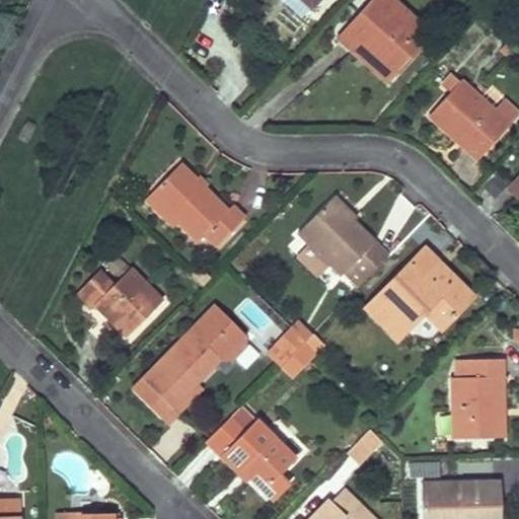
[(392,74),(429,33),(391,0),(372,0),(345,31),(392,74)]
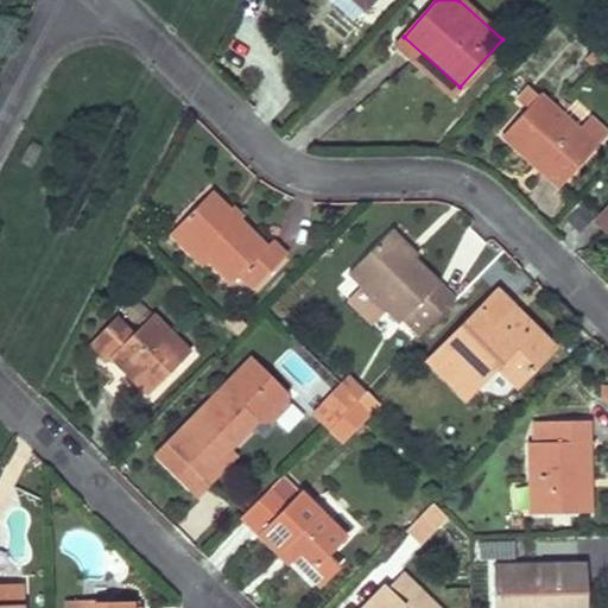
[(460,87),(404,37),(396,46),(451,96),(460,87)]
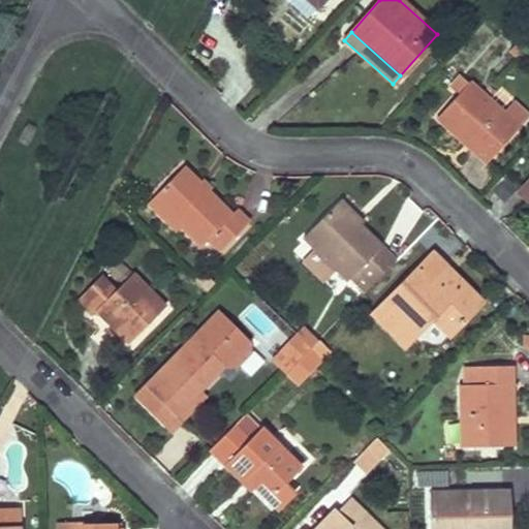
[(467,84),(436,117),(467,146),(474,137),(493,155),(528,116),(512,101),(501,114),(467,84)]
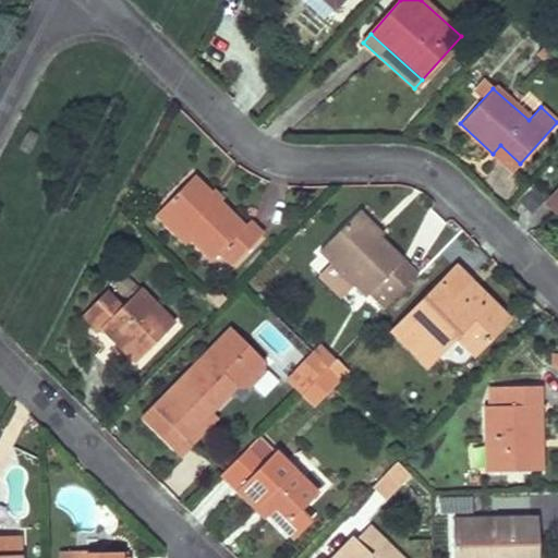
[(512,171),(520,164),(500,145),(493,154),(512,171)]
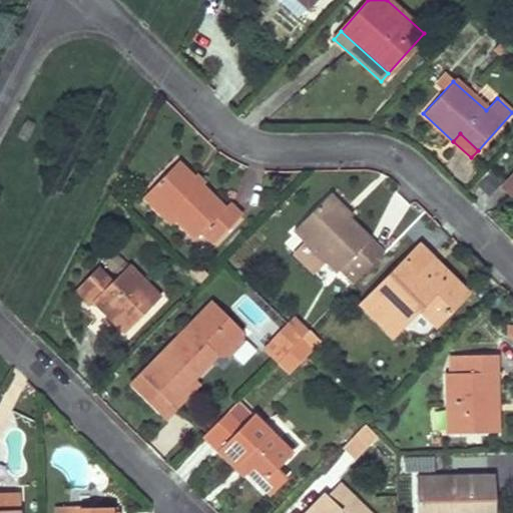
[(176,162),(146,192),(174,219),(194,238),(201,231),(213,242),(238,216),(226,204),(222,208),(176,162)]
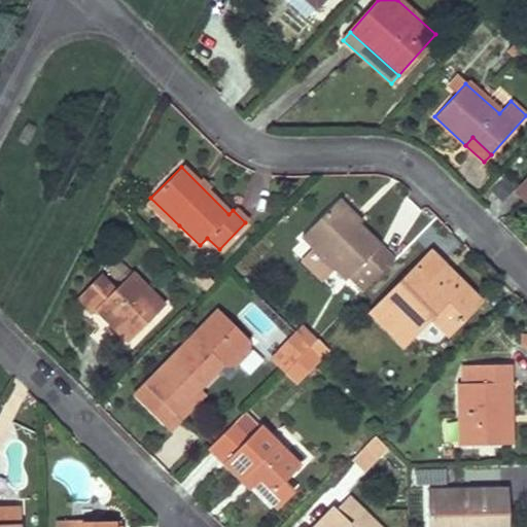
[(514,190),(517,187),(501,173),(490,186),(505,200),(514,190)]
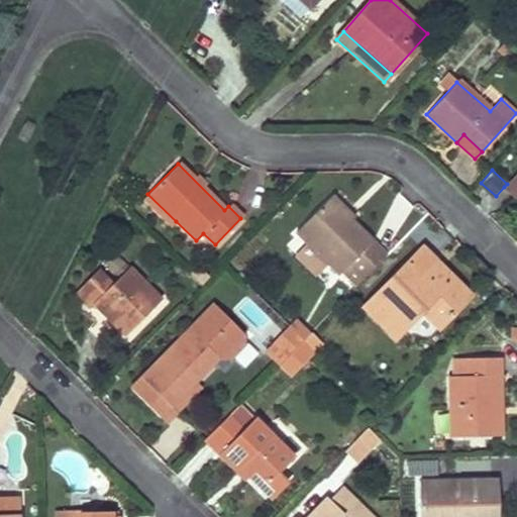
[(516,172),(507,184),(504,187),(516,197),(516,195),(516,172)]
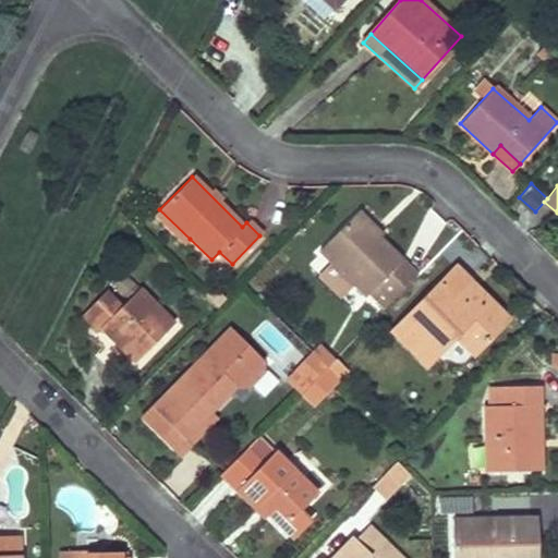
[(190,239),(159,209),(154,215),(185,244),(190,239)]
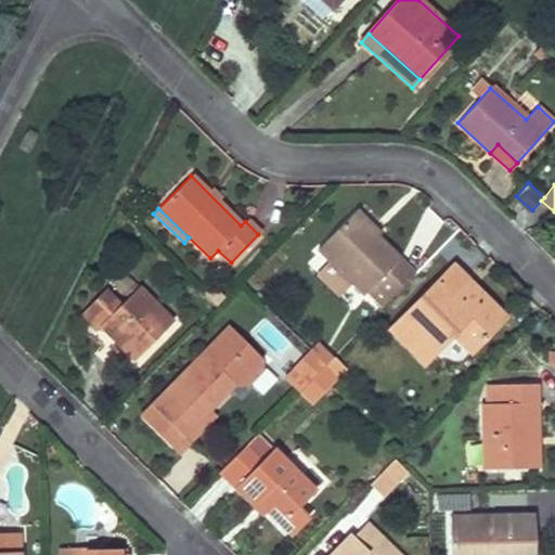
[(372,227),(355,209),(317,249),(328,261),(350,283),(363,295),(366,292),(382,307),(414,273),(376,236),(369,230),(372,227)]
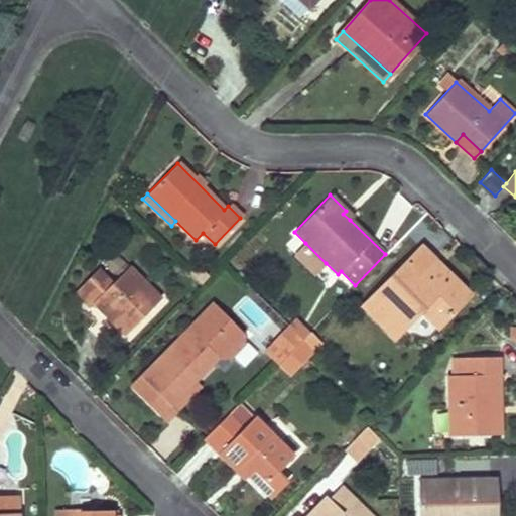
[(343,214),(350,220),(353,218),(346,211),(343,214)]
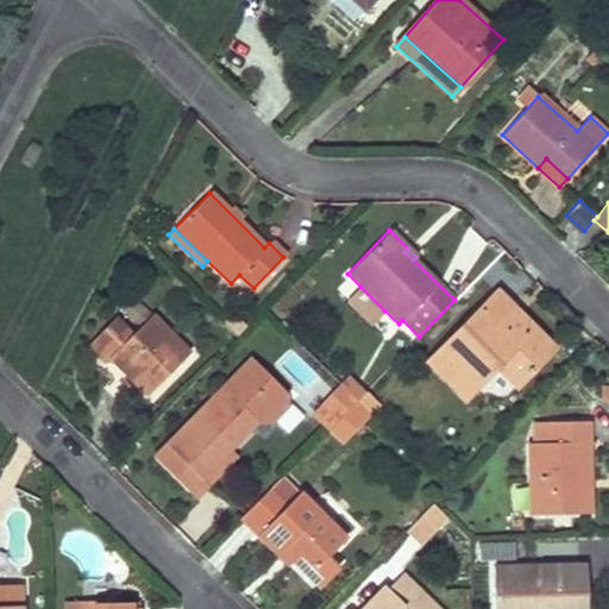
[(384,311),(360,287),(347,300),(371,324),(384,311)]
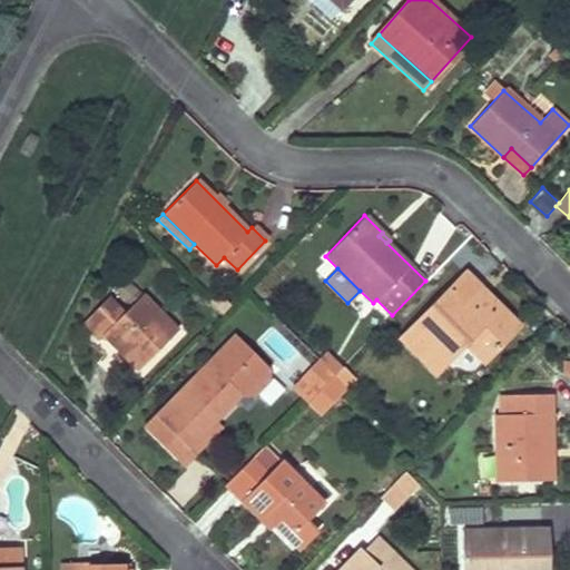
[(464,273),(401,337),(435,372),(464,343),(483,361),(518,326),(501,310),(497,314),(475,292),(479,288),(464,273)]
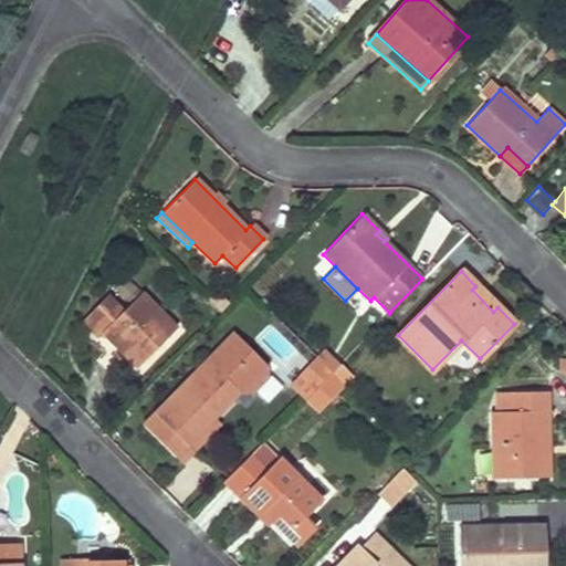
[(176,328),(140,292),(121,312),(105,295),(81,320),(97,337),(102,332),(106,328),(124,347),(121,350),(136,367),(176,328)]
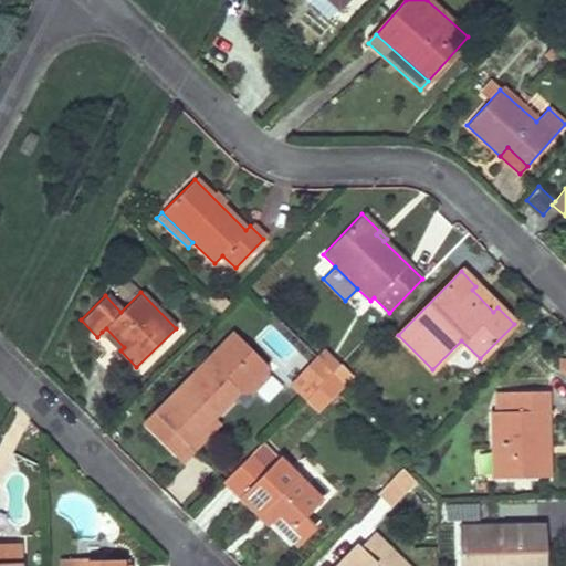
[(124,347),(106,328),(102,332),(121,350),(124,347)]
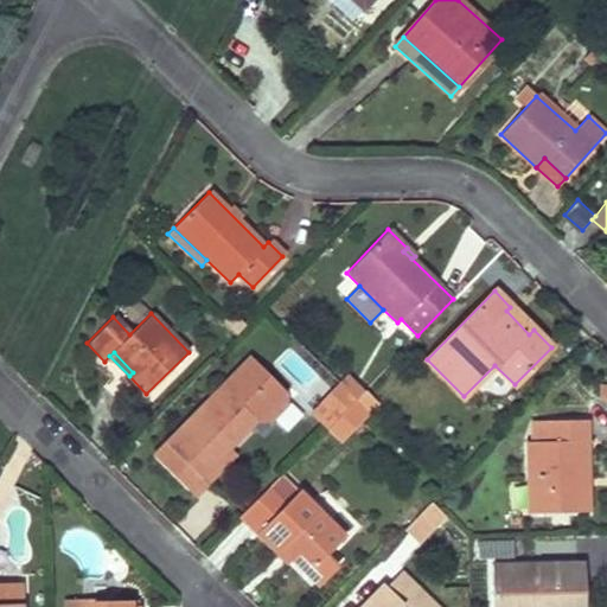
[(285,390),(250,356),(152,457),(186,490),(228,447),(256,419),(270,419),(285,404),(285,390)]
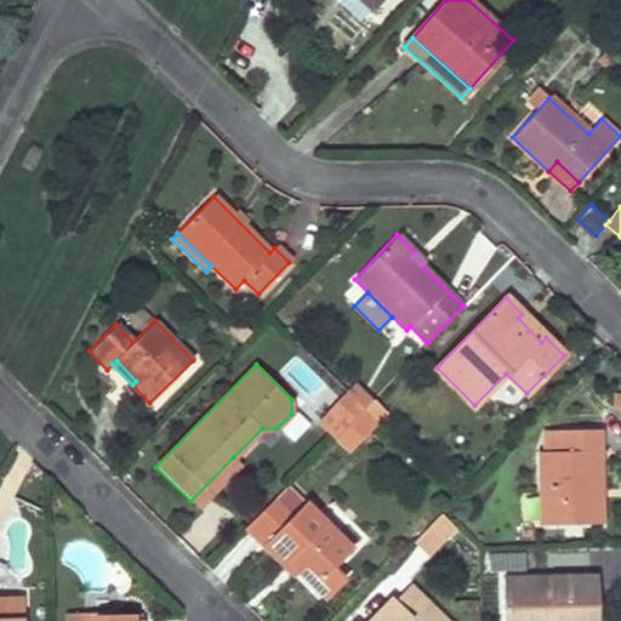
[(348,393),(363,409),(372,399),(357,385),(348,393)]
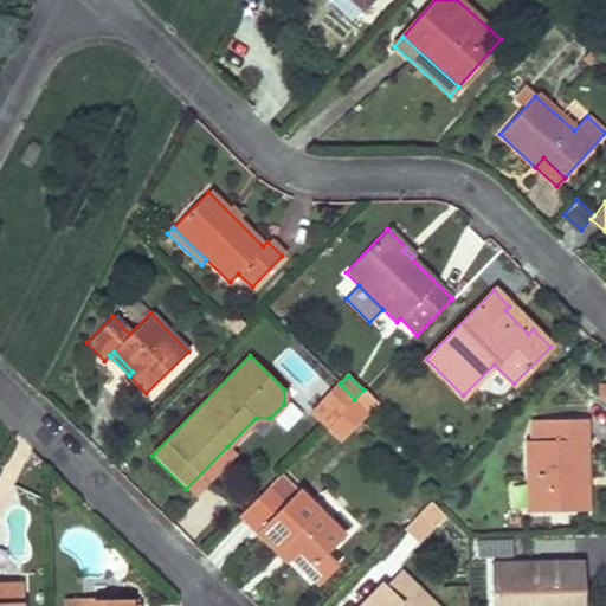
[(310,413),(324,427),(354,399),(340,384),(310,413)]
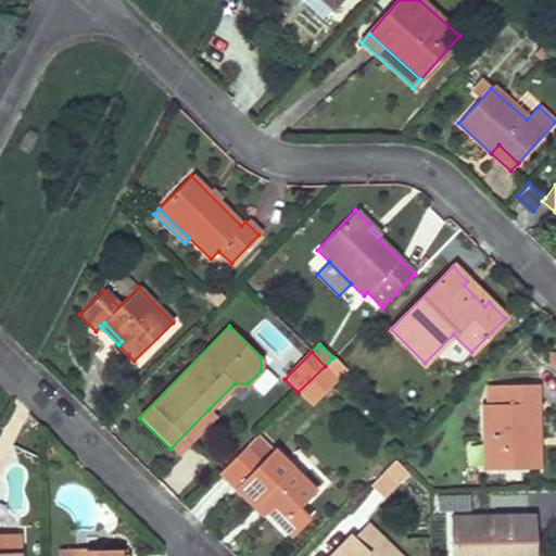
[(333,357),(325,366),(337,377),(345,368),(333,357)]
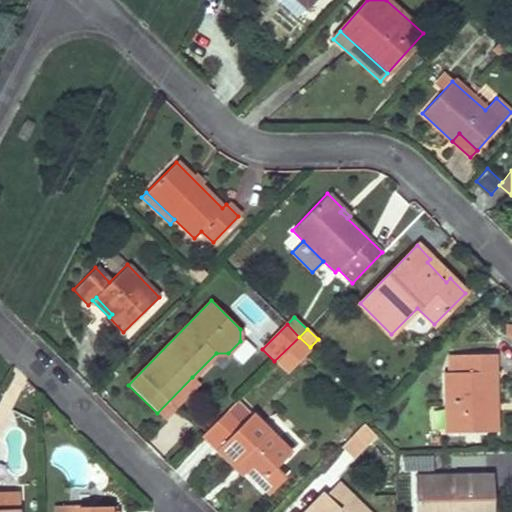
[(230,352),(240,362),(256,348),(246,337),(230,352)]
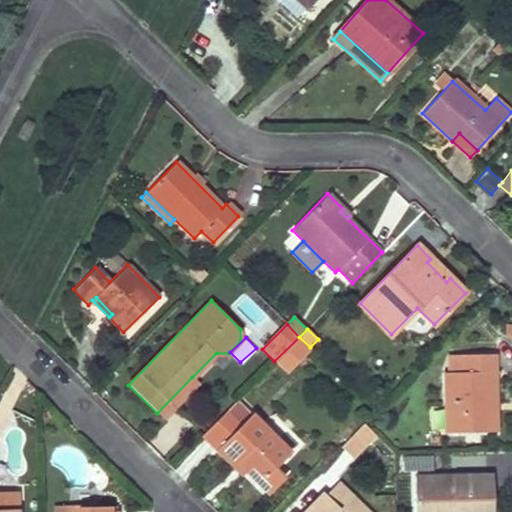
[(274,361),(285,372),(310,347),(299,337),(274,361)]
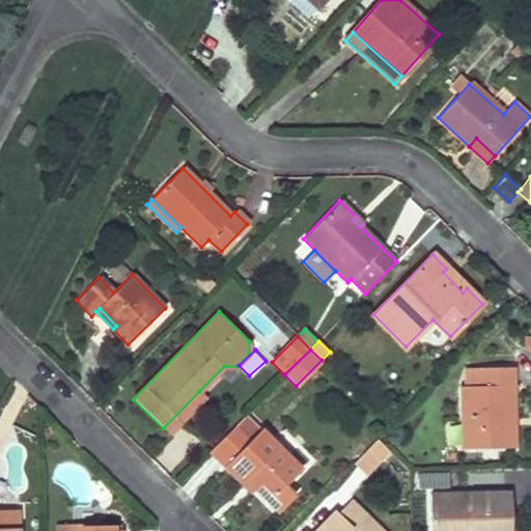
[(460,386),(463,449),(515,447),(515,424),(509,424),(508,386),(514,386),(513,367),(466,368),(467,386),(460,386)]
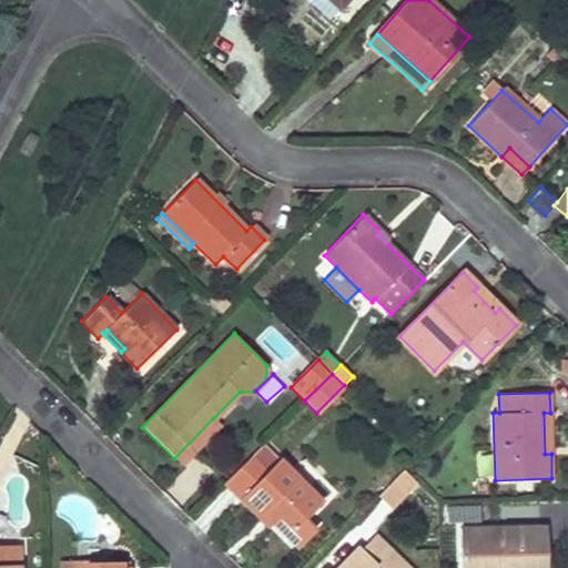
[(213,418),(174,458),(181,465),(220,425),(213,418)]
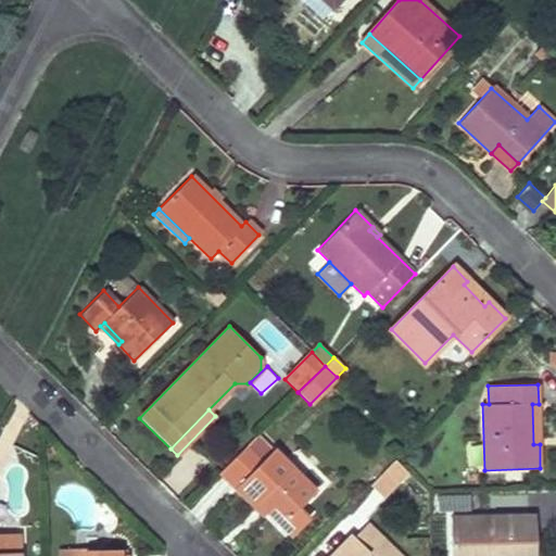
[(298,509),(315,491),(257,433),(253,439),(226,466),(242,481),(245,477),(273,505),(288,519),(298,509)]
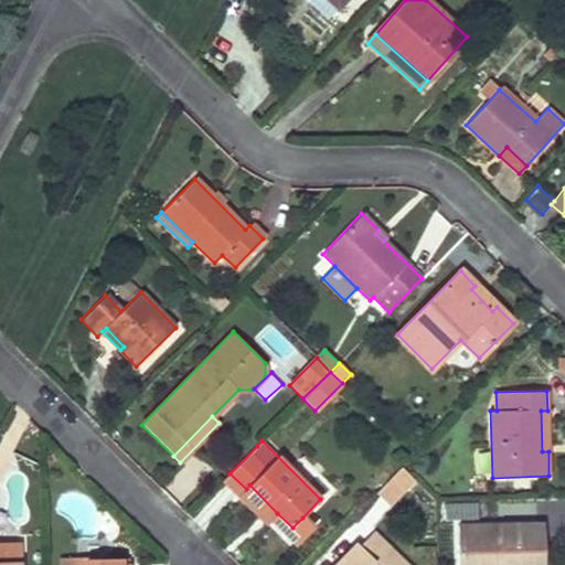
[(395,472),(408,484),(413,479),(401,467),(395,472)]
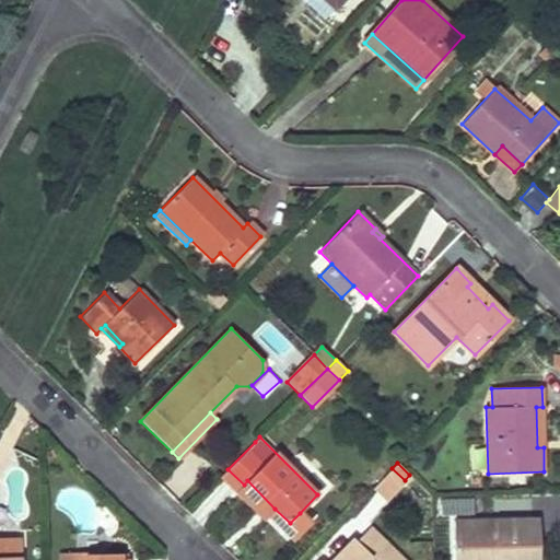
[(405,480),(392,468),(374,487),(387,499),(405,480)]
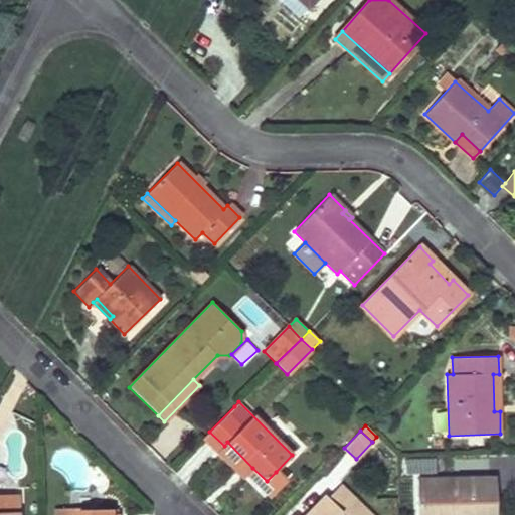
[(252,468),(227,442),(224,446),(249,471),(252,468)]
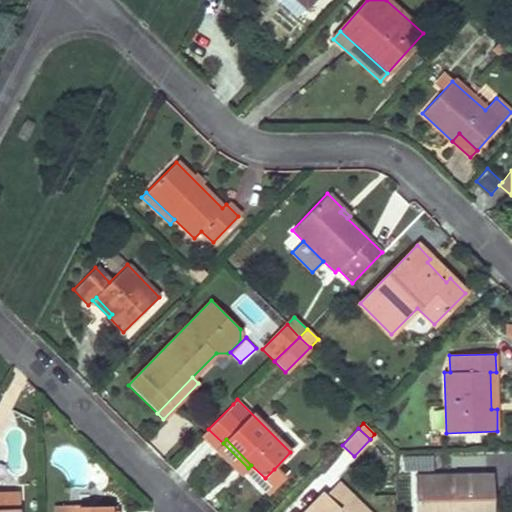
[(283,477),(274,469),(265,478),(259,484),(268,493),(283,477)]
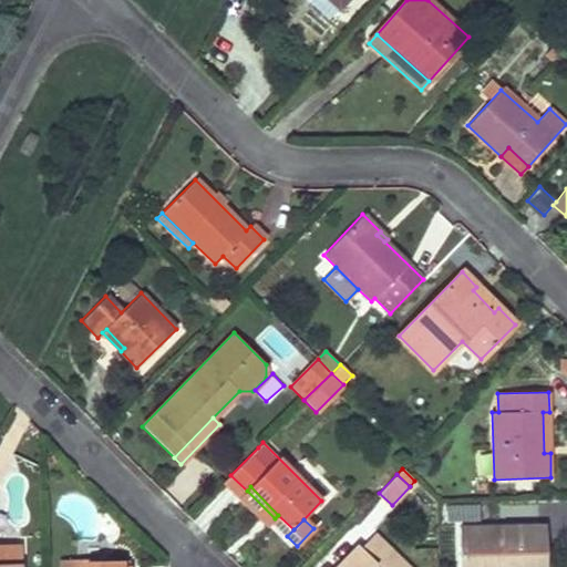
[(546,566),(545,526),(459,527),(459,566),(546,566)]
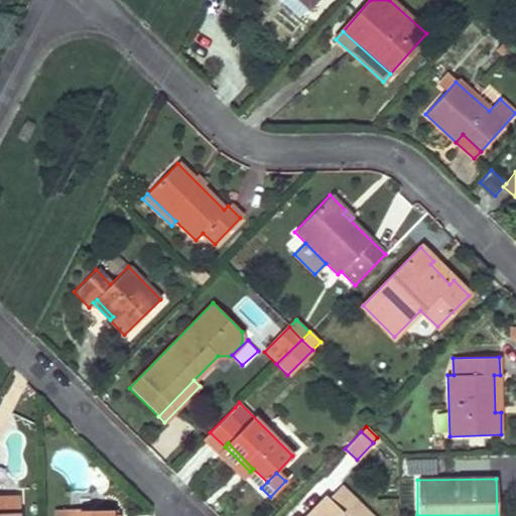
[(371,515),(344,489),(331,502),(327,498),(307,515),(371,515)]
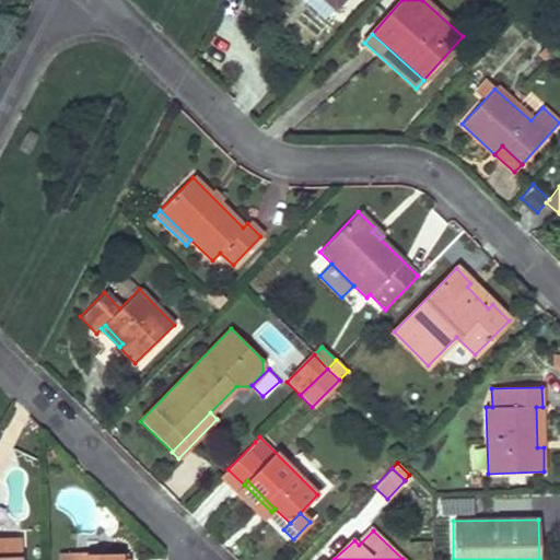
[(0,537),(0,559),(19,559),(19,537),(0,537)]
